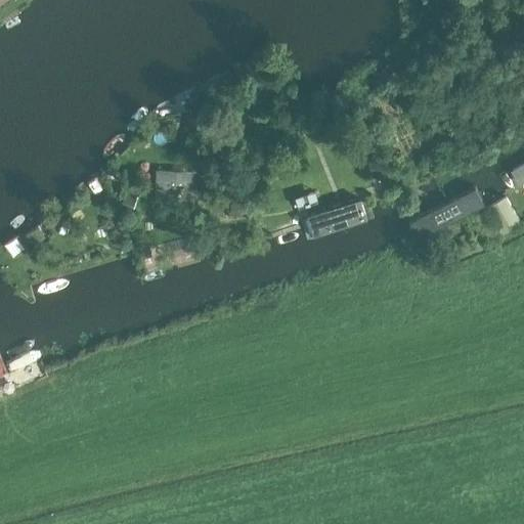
[(523,180),(523,157),(509,166),(518,183),(523,180)]
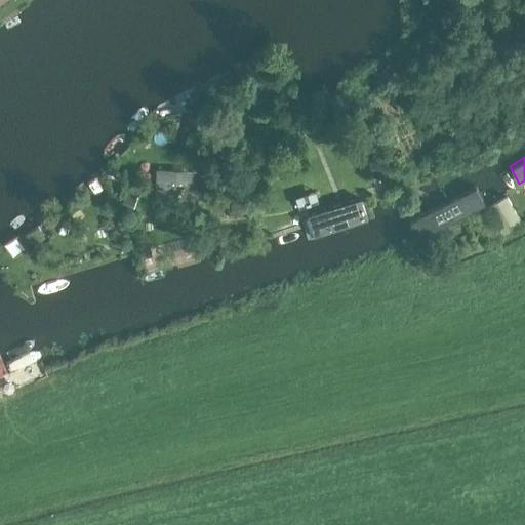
[(156,169),(155,201),(194,203),(195,170),(156,169)]
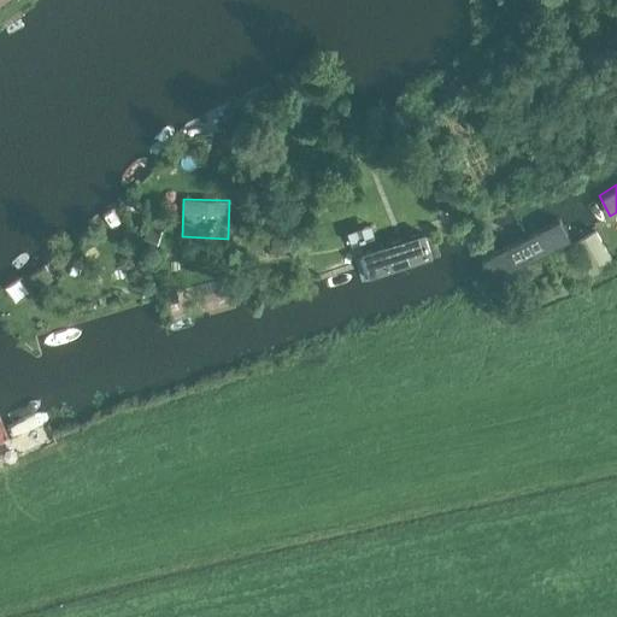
[(160,211),(151,222),(162,231),(171,221),(160,211)]
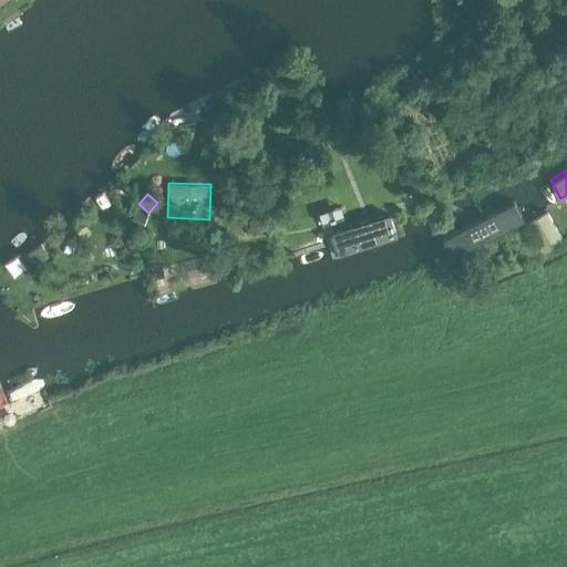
[(515,226),(507,205),(462,224),(471,245),(515,226)]
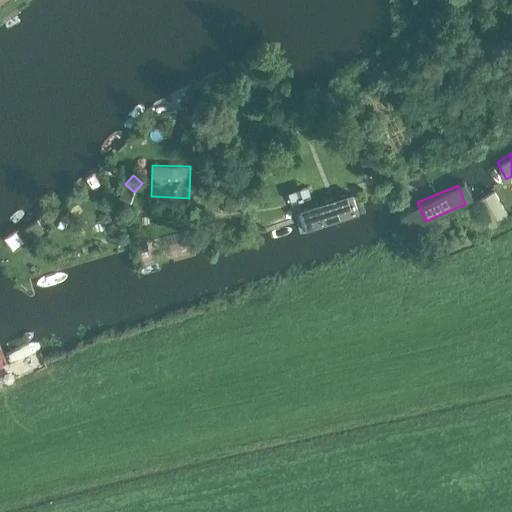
[(122,190),(120,202),(132,204),(134,192),(122,190)]
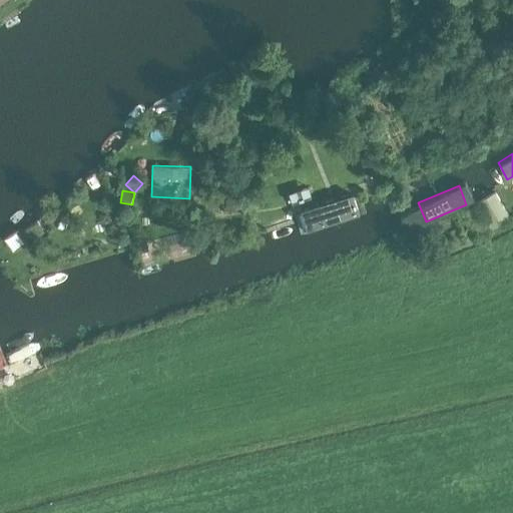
[(496,190),(478,200),(493,227),(511,217),(496,190)]
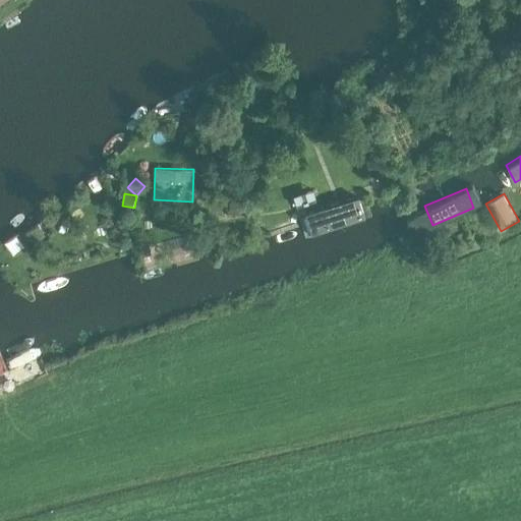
[(367,223),(360,194),(306,210),(314,238),(367,223)]
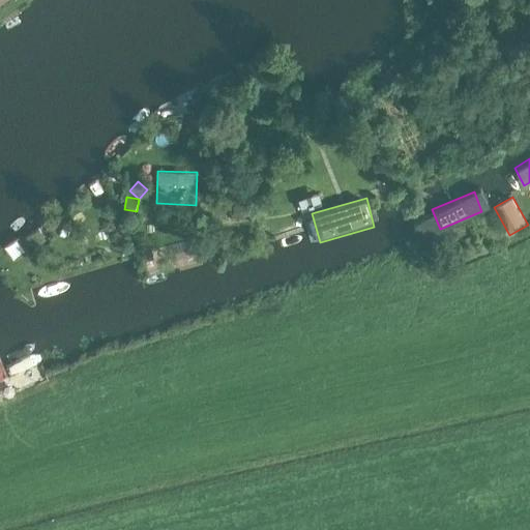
[(493,211),(477,217),(489,244),(503,238),(493,211)]
